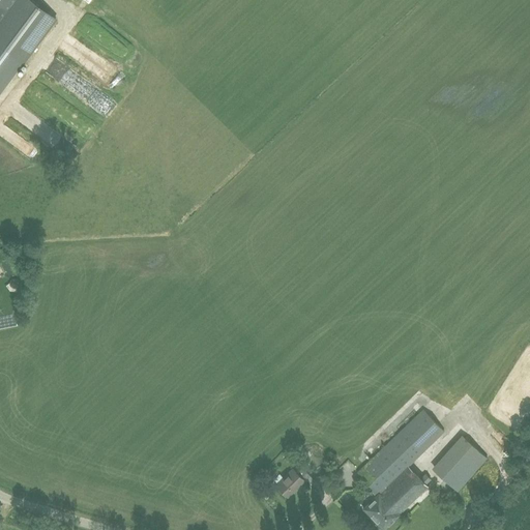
[(0,0),(0,72),(13,56),(24,64),(57,19),(31,0),(0,0)]
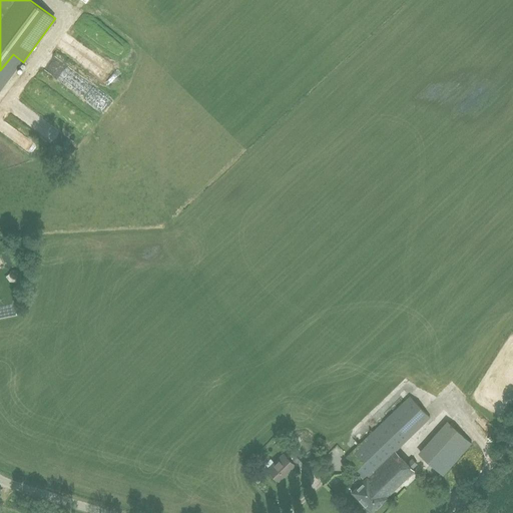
[(89,99),(103,112),(113,101),(99,88),(89,99)]
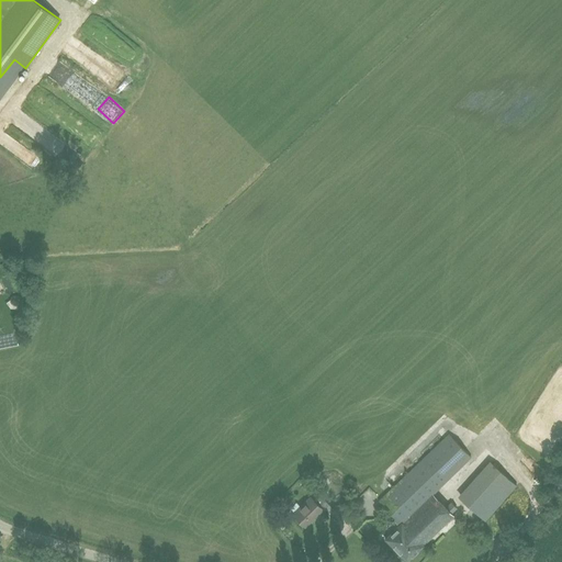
[(449,435),(400,483),(392,475),(385,481),(393,490),(381,502),(396,518),(394,520),(400,526),(385,539),(407,561),(453,516),(451,514),(456,509),(449,504),(446,507),(433,494),(471,457),(449,435)]
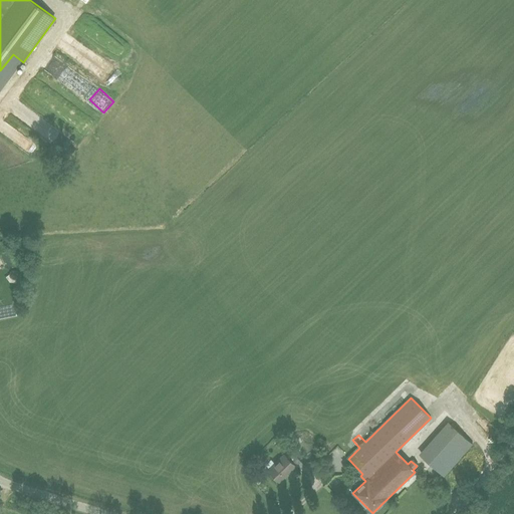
[(450,424),(422,456),(443,476),(473,443),(450,424)]
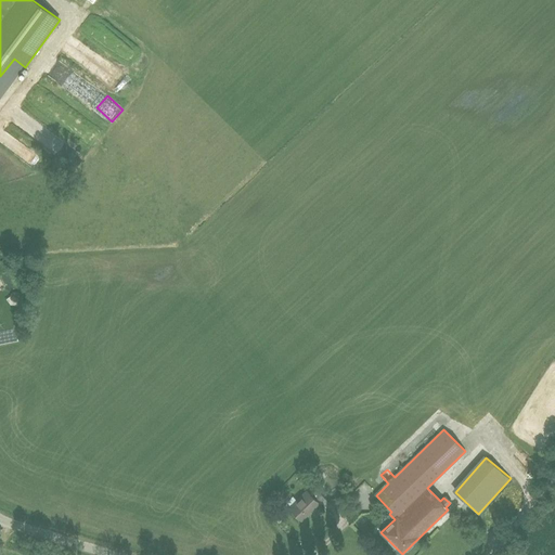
[(307,491),(289,508),(301,520),(318,504),(323,510),(328,504),(314,490),(310,494),(307,491)]
